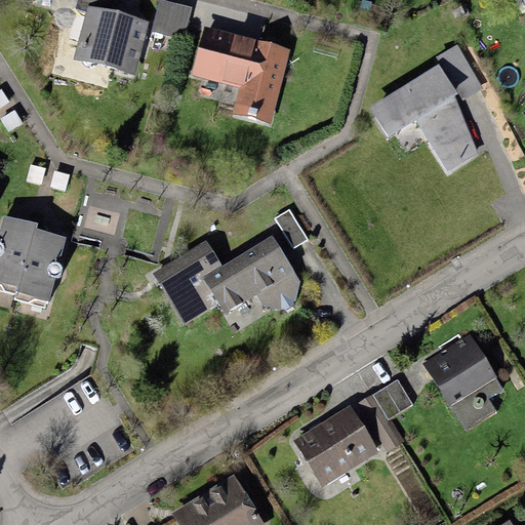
[(118,0),(77,0),(76,8),(86,11),(87,5),(115,12),(118,0)]
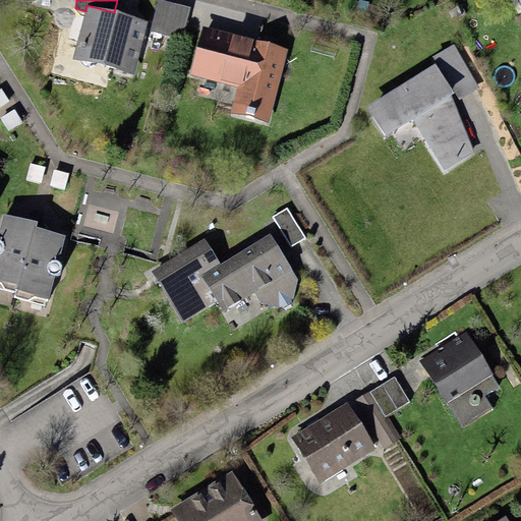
[(190,7),(162,0),(158,0),(151,31),(182,39),(190,7)]
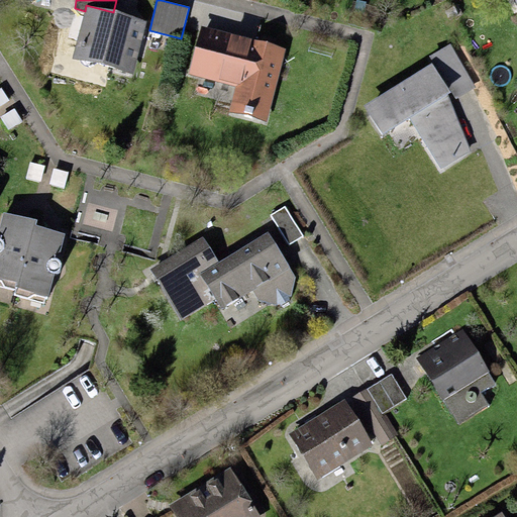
[(85,11),(73,58),(132,74),(146,21),(113,12),(86,5),(85,11)]
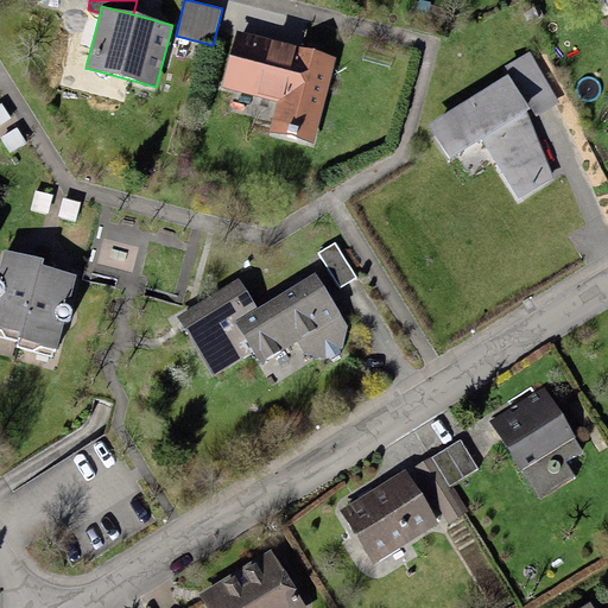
[(336,58),(236,32),(221,88),(277,102),(270,131),(314,143),(336,58)]
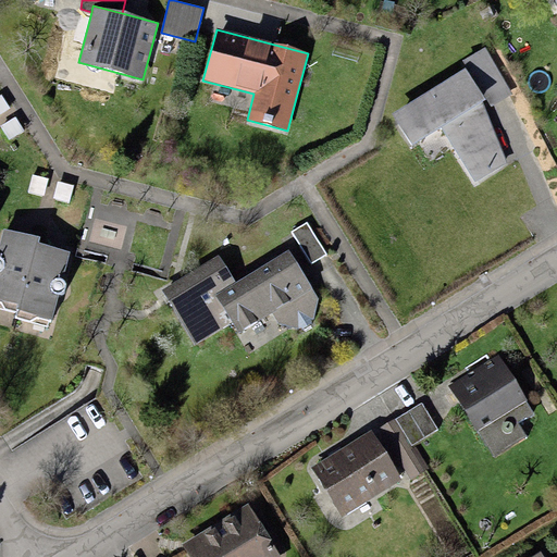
[(511,94),(484,47),(462,59),(491,106),(511,94)]
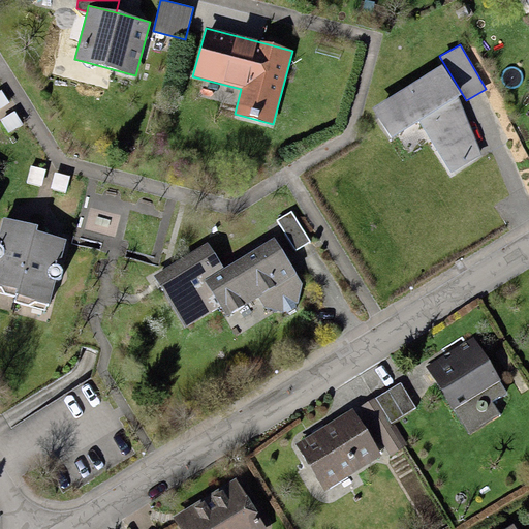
[(460,94),(441,64),(372,106),(391,138),(418,121),(449,172),(479,153),(458,96),(460,94)]
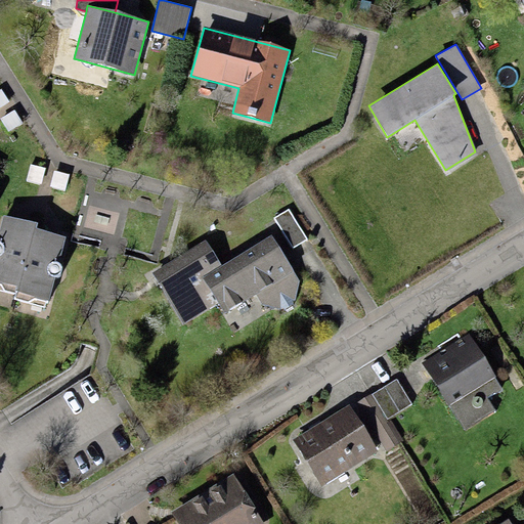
[(307,239),(288,209),(272,218),(292,249),(307,239)]
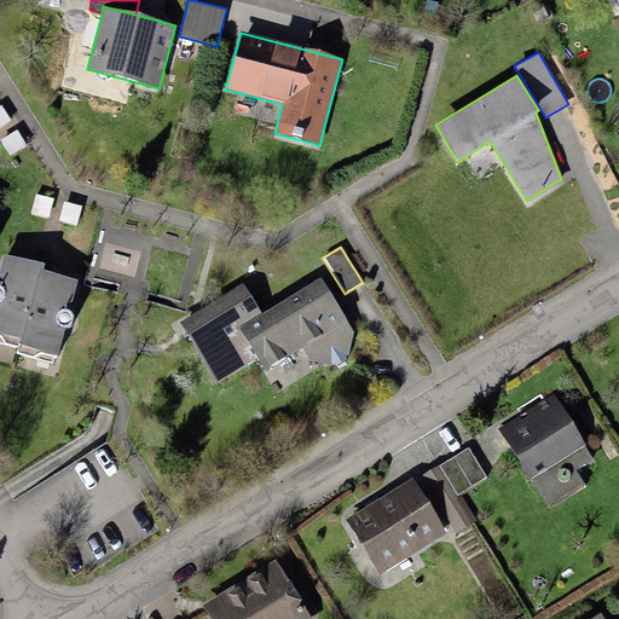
[(42,264),(5,254),(0,272),(0,337),(4,345),(17,348),(15,354),(33,359),(41,353),(56,357),(76,281),(40,271),(42,264)]
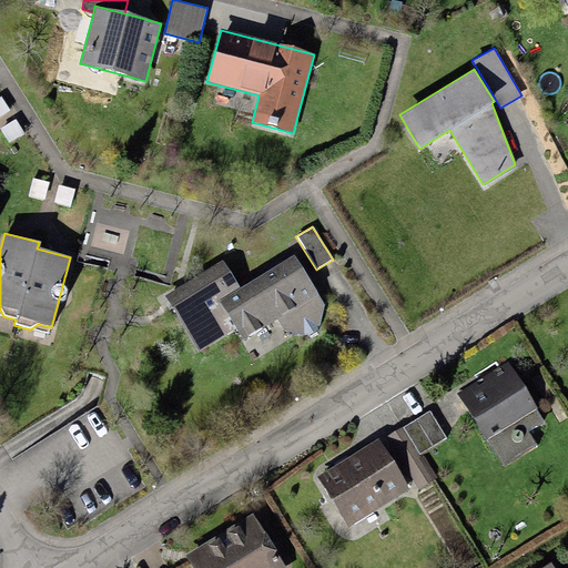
[(222,260),(165,295),(200,352),(236,328),(244,341),(277,320),(284,330),(303,334),(306,333),(307,335),(317,330),(316,326),(318,325),(325,303),(294,254),(240,288),(222,260)]
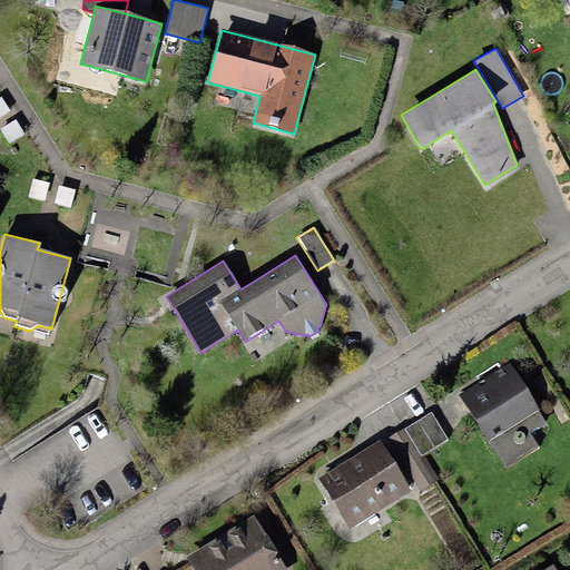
[(504,372),(458,401),(499,468),(530,449),(523,438),(539,428),(504,372)]
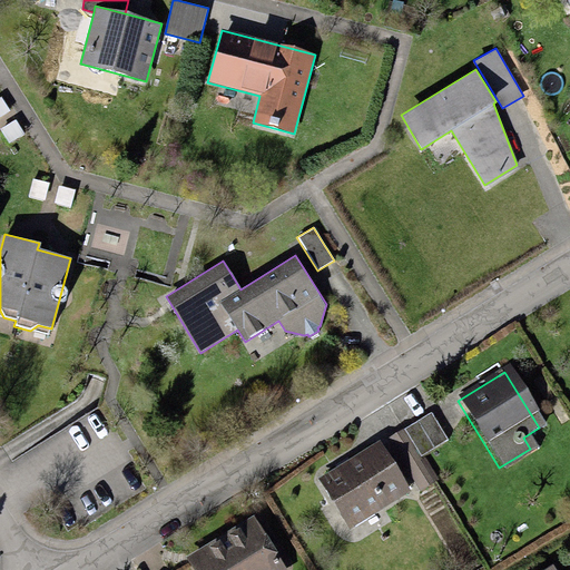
[(429,416),(389,443),(404,467),(444,440),(429,416)]
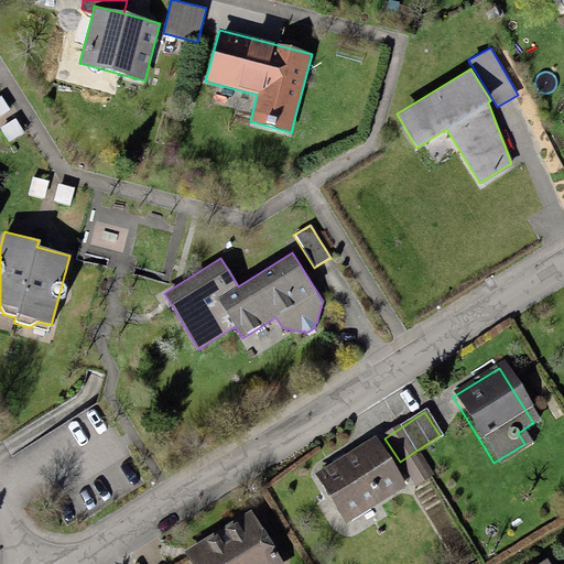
[(370,445),(316,478),(345,524),(399,490),(370,445)]
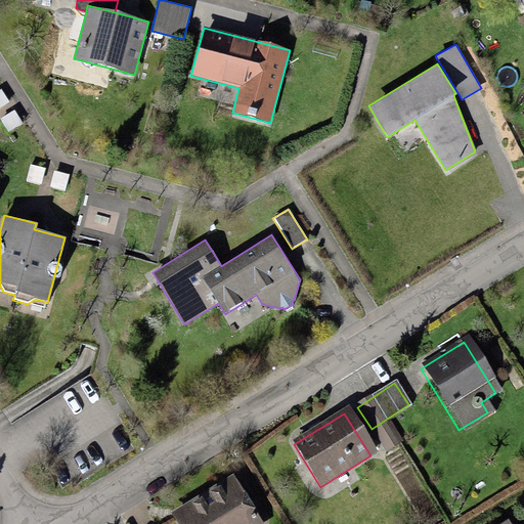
[(253,523),(230,485),(176,517),(180,523),(253,523)]
